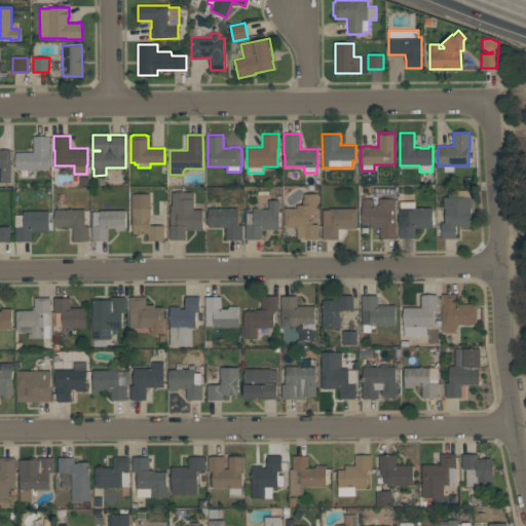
[(49,137),(49,155),(49,170),(15,170),(15,152),(34,152),(33,137),(49,137)]
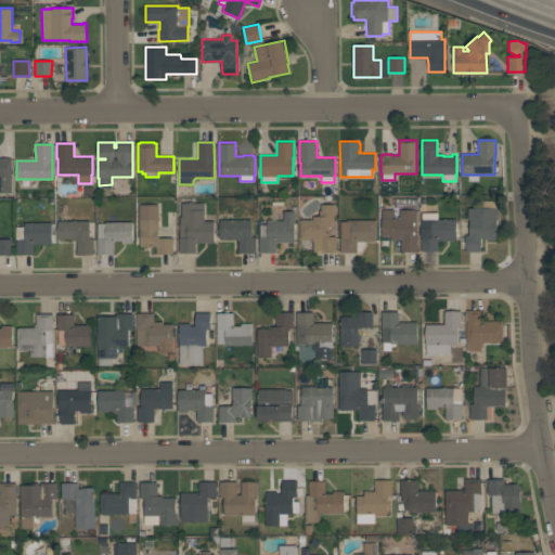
[(12,158),(12,176),(11,176),(12,192),(0,192),(0,157),(9,157),(9,158),(12,158)]
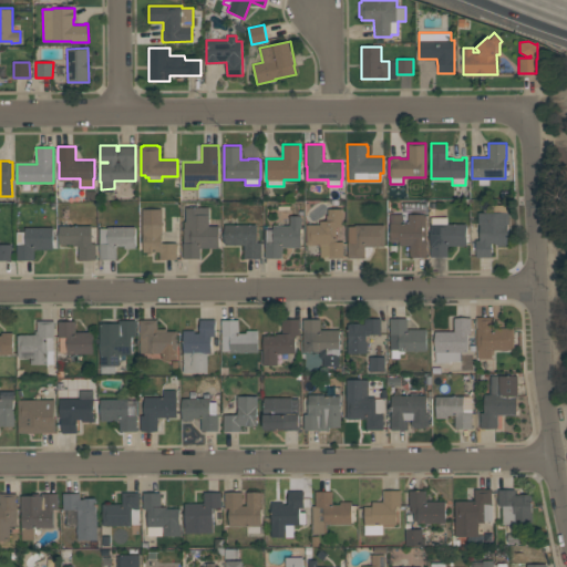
[(478,213),(483,213),(483,203),(495,203),(495,205),(508,205),(508,213),(508,224),(507,224),(507,245),(496,245),(496,243),(492,243),(492,257),(475,257),(475,239),(480,239),(480,226),(478,226),(478,213)]
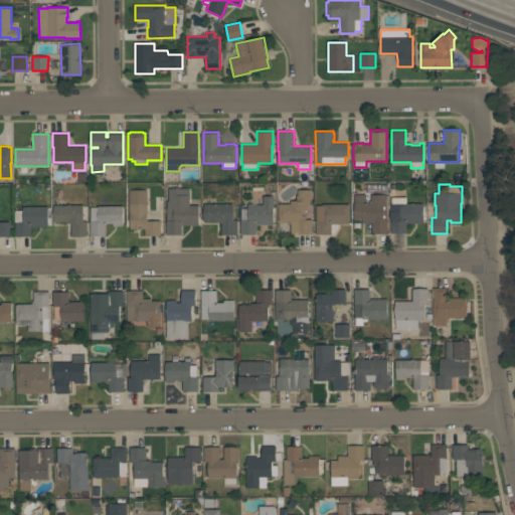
[(169,201),(169,188),(190,188),(190,205),(198,205),(198,225),(182,225),(182,234),(166,235),(166,220),(167,220),(167,207),(168,207),(167,201),(169,201)]
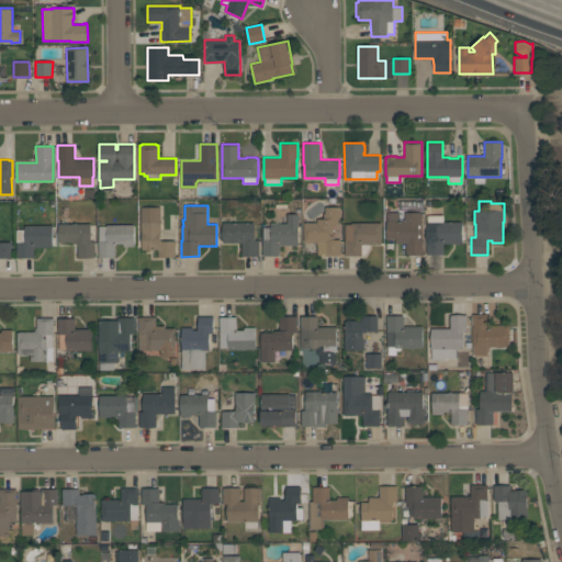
[(340,206),(340,225),(333,225),(334,239),(340,239),(340,256),(326,256),(326,255),(317,255),(317,243),(304,243),(304,222),(317,222),(317,218),(324,218),(324,213),(325,213),(325,206),(340,206)]
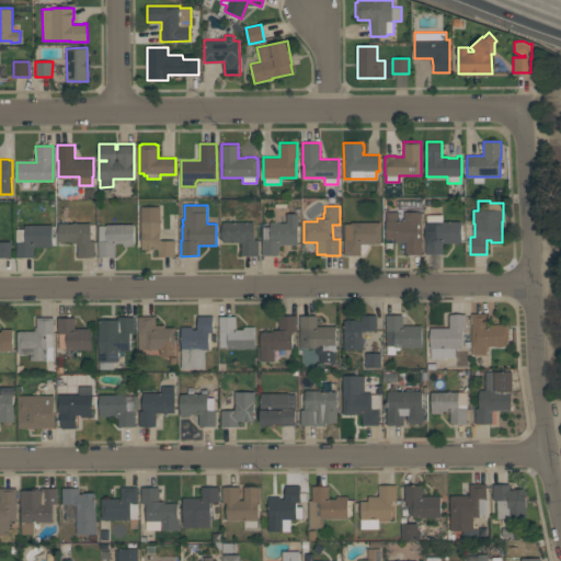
[(174,256),(158,256),(158,250),(142,250),(141,232),(141,207),(161,207),(161,232),(160,232),(160,240),(174,240),(174,256)]
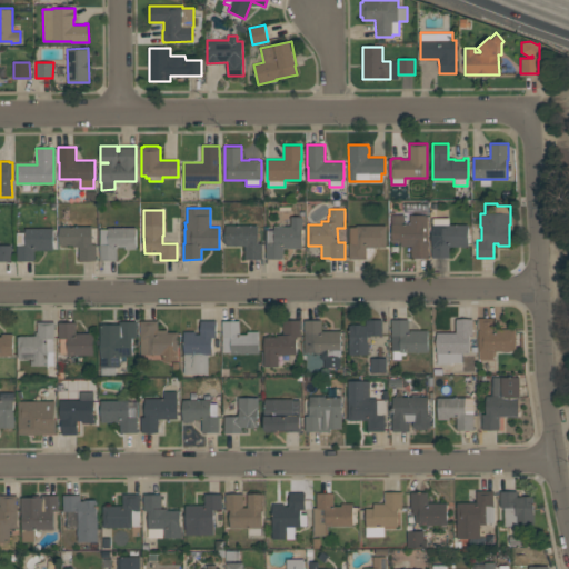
[(428,258),(411,258),(411,246),(401,246),(401,241),(391,242),(391,216),(427,215),(427,241),(428,241),(428,258)]
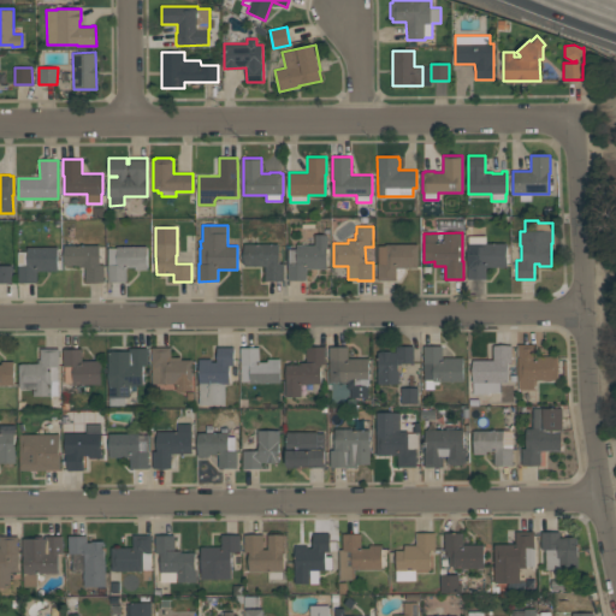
[(327,234),(329,246),(327,246),(327,268),(306,268),(306,280),(288,280),(288,264),(296,262),(296,244),(315,244),(314,235),(327,234)]
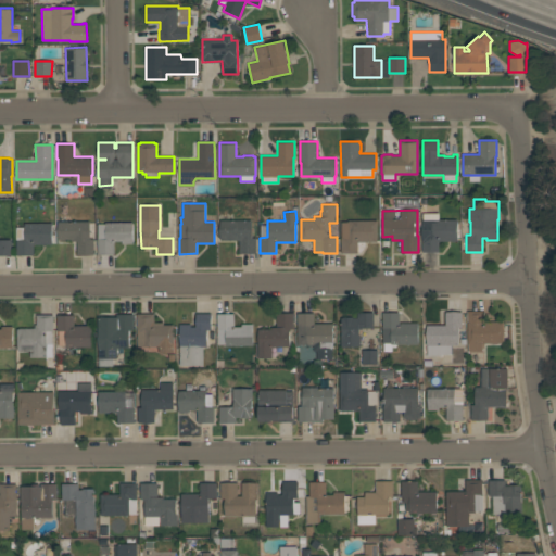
[(421,251),(421,219),(424,219),(422,213),(439,213),(439,219),(457,219),(457,240),(439,241),(439,251),(421,251)]
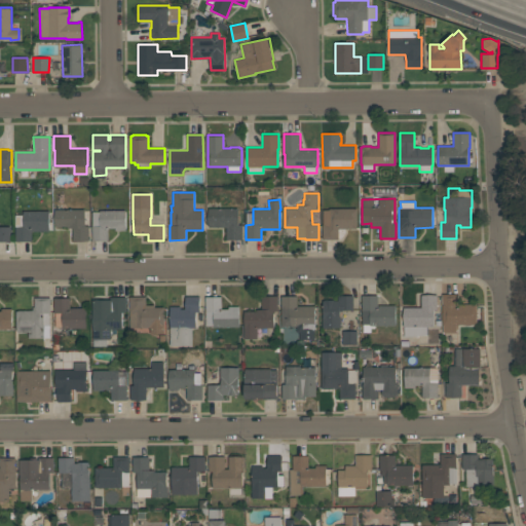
[(242,239),(226,239),(226,227),(208,227),(208,208),(238,208),(238,225),(241,225),(242,239)]
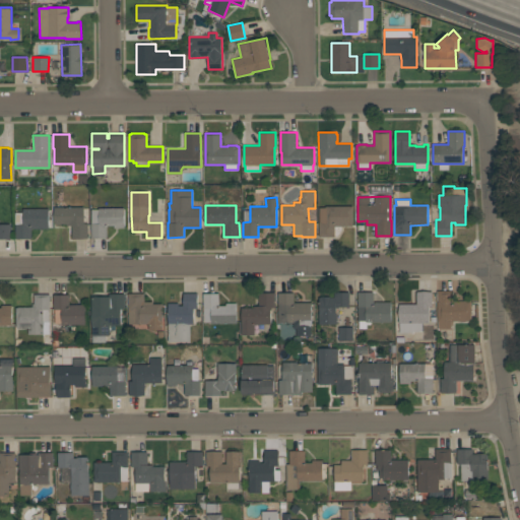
[(83,206),(83,223),(87,223),(87,238),(72,238),(72,224),(66,225),(66,223),(55,224),(54,207),(83,206)]
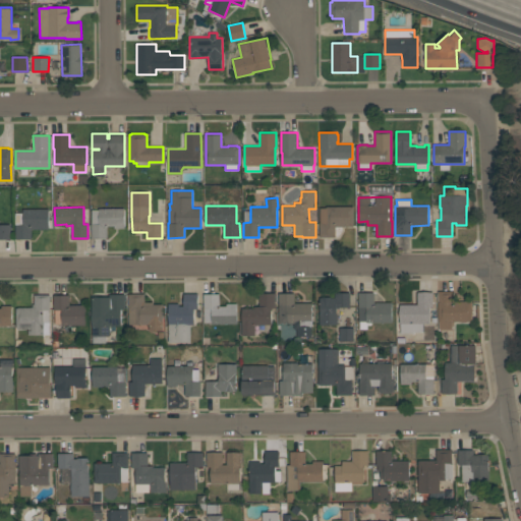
[(336,227),(336,237),(320,237),(320,222),(320,208),(327,208),(327,207),(353,207),(353,227),(336,227)]
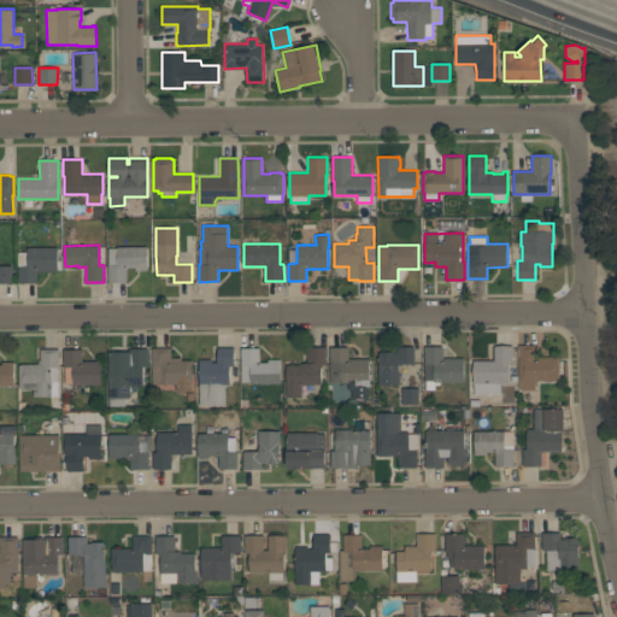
[(147,270),(135,270),(135,268),(127,268),(127,282),(109,282),(109,265),(109,248),(117,248),(117,246),(147,246),(147,270)]
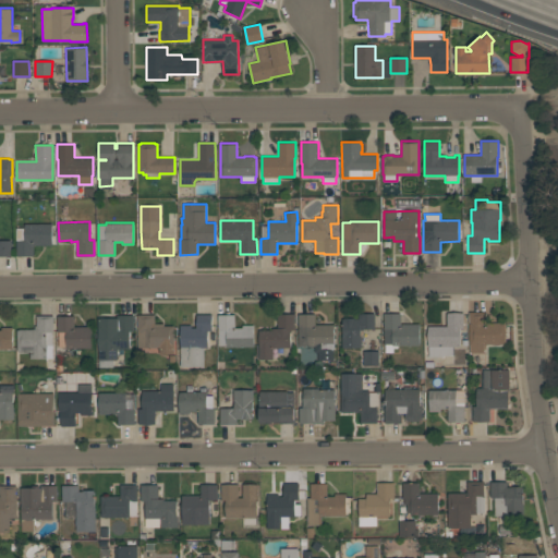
[(52,223),(52,245),(34,245),(34,255),(16,256),(16,241),(24,241),(24,223),(52,223)]
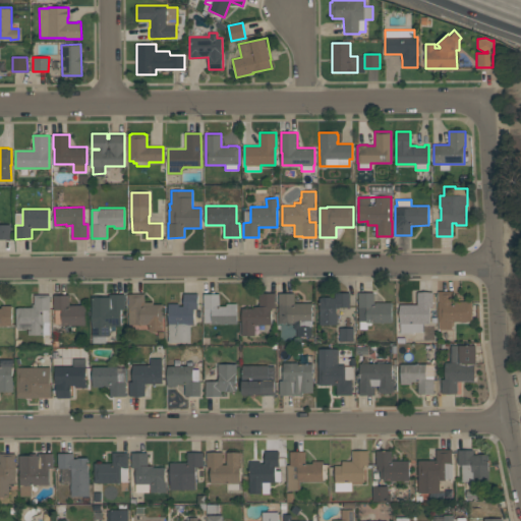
[(0,225),(10,225),(10,239),(0,239),(0,225)]
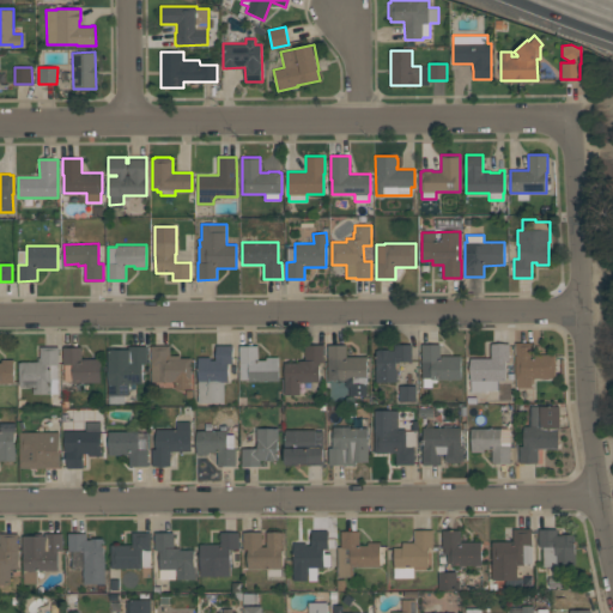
[(516,387),(516,360),(515,360),(515,343),(534,343),(534,357),(539,357),(539,354),(556,354),(556,378),(534,378),(534,383),(532,383),(532,387),(516,387)]
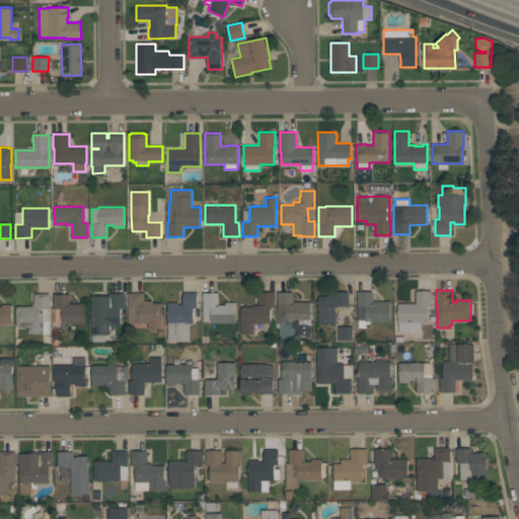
[(318,322),(318,312),(318,296),(334,296),(334,291),(349,291),(349,306),(336,306),(336,312),(337,312),(337,322),(318,322)]
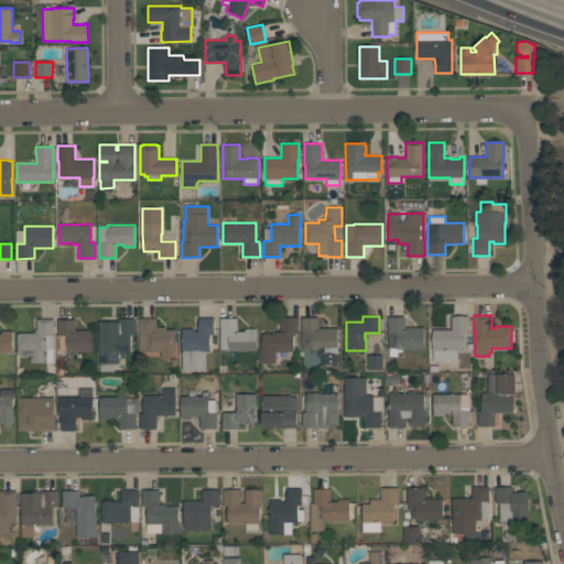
[(433,329),(452,329),(452,316),(469,316),(469,332),(465,332),(465,350),(457,350),(457,359),(447,359),(447,360),(433,360),(433,329)]
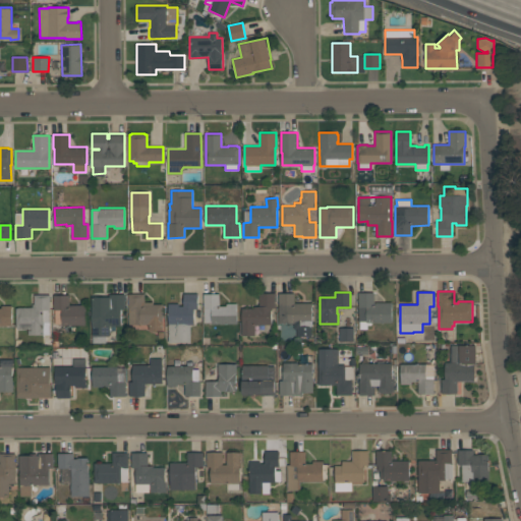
[(162,304),(163,331),(149,331),(149,325),(129,325),(128,294),(145,293),(145,302),(153,302),(154,304),(162,304)]
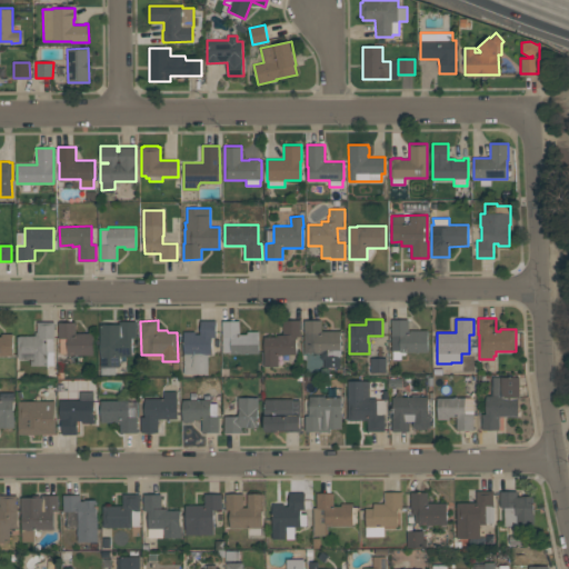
[(183,331),(195,331),(195,333),(200,333),(200,321),(216,320),(216,337),(211,337),(212,355),(208,355),(208,373),(185,373),(183,331)]
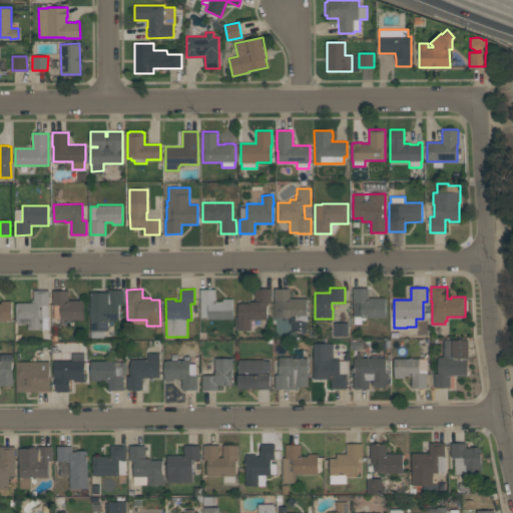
[(271,289),(271,304),(268,304),(268,320),(250,320),(250,330),(237,330),(237,304),(249,304),(249,302),(254,302),(254,289),(271,289)]
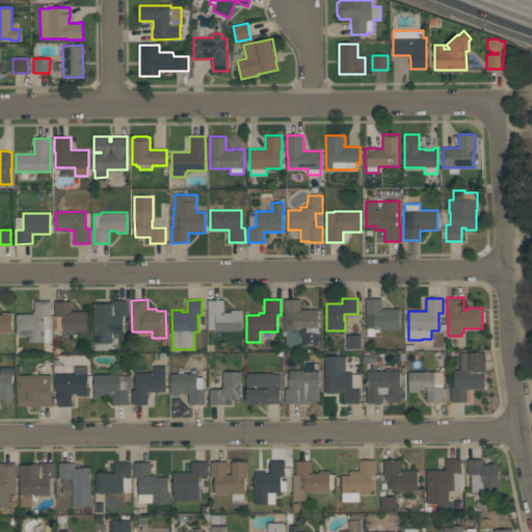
[(284,330),(284,299),(300,299),(300,310),(318,309),(318,334),(318,343),(303,343),(302,336),(300,336),(300,330),(284,330)]
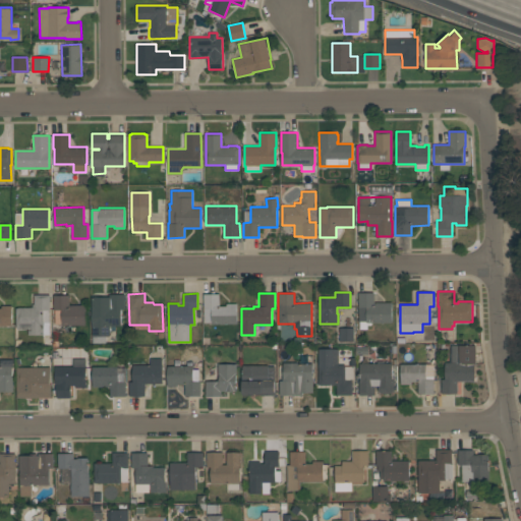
[(392,302),(392,323),(371,323),(371,325),(366,325),(366,329),(359,329),(359,322),(358,322),(358,293),(373,293),(373,302),(392,302)]
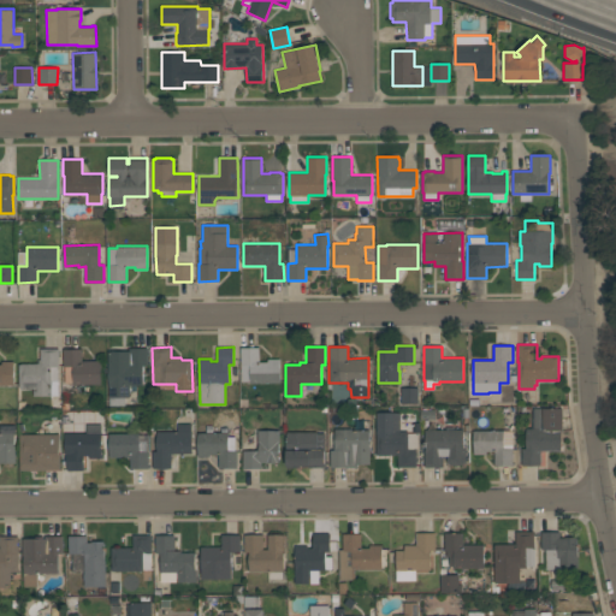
[(108,397),(108,351),(129,351),(129,348),(148,348),(148,365),(143,365),(143,385),(130,385),(130,397),(125,397),(125,406),(110,406),(110,397),(108,397)]
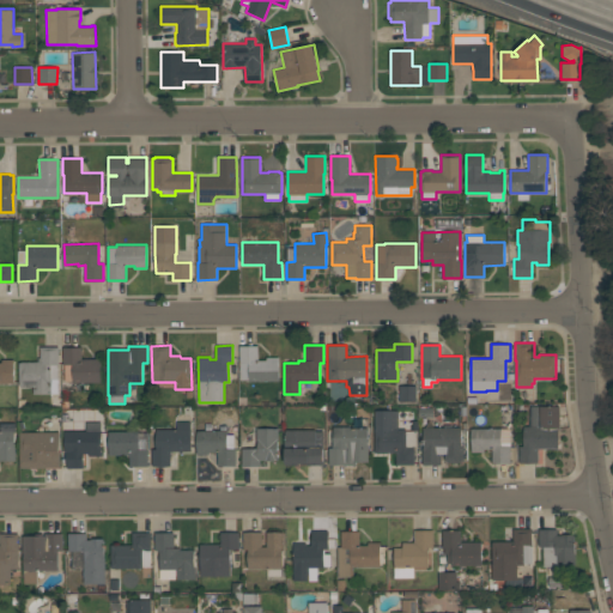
[(240,380),(240,346),(258,346),(258,359),(266,359),(266,357),(278,357),(279,381),(248,381),(248,380),(240,380)]
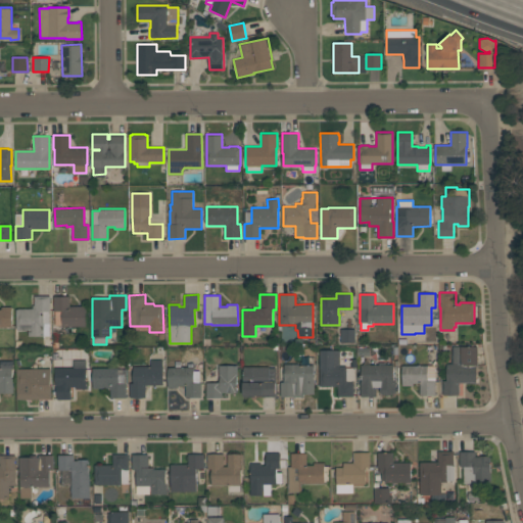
[(29,336),(28,330),(17,330),(17,326),(16,326),(15,310),(18,310),(18,308),(33,308),(33,305),(35,305),(35,296),(50,296),(50,312),(49,312),(50,336),(29,336)]
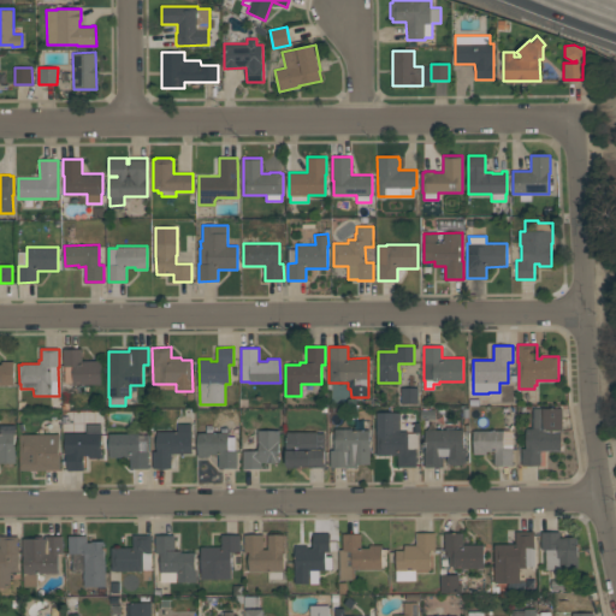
[(102,361),(102,384),(72,385),(72,383),(65,384),(65,366),(64,366),(64,349),(82,349),(82,361),(102,361)]
